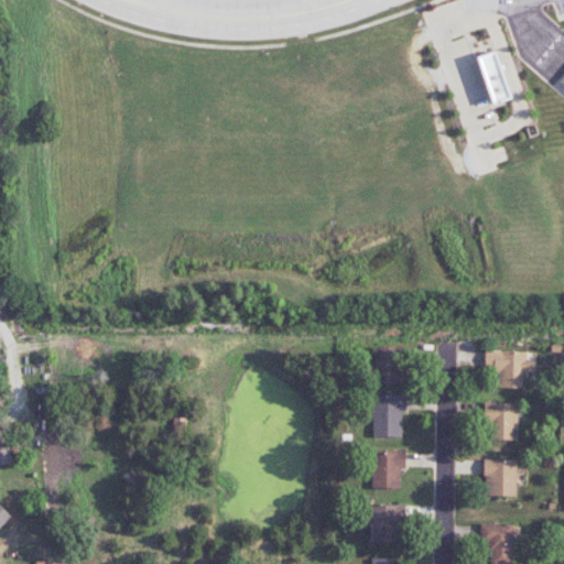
[(477,57),(494,105),(512,98),(496,51),(477,57)]
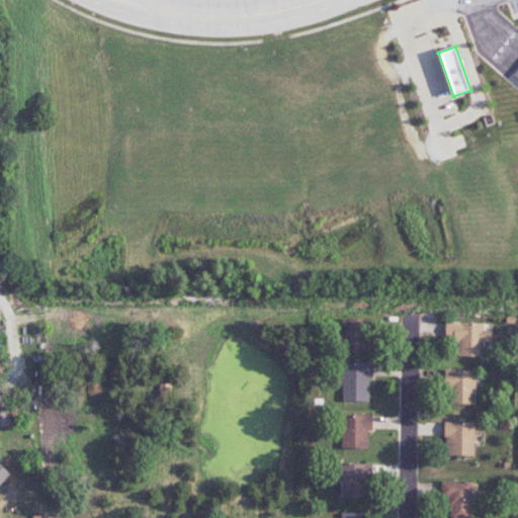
[(371,353),(372,319),(343,319),(342,353),(371,353)]
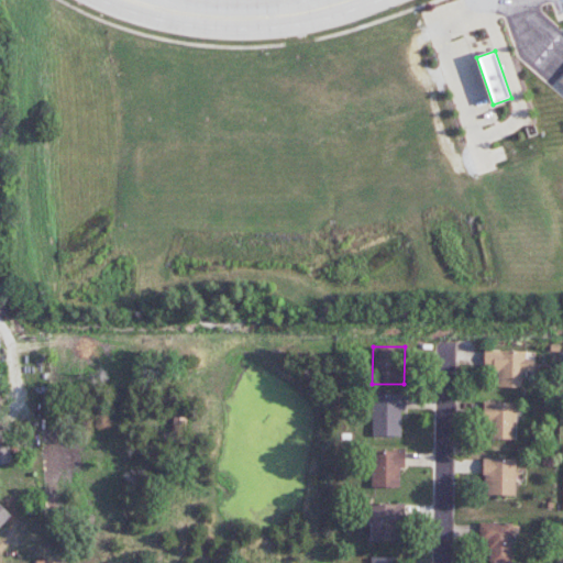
[(526,372),(533,372),(533,359),(526,359),(527,351),(484,350),(484,368),(496,368),(496,387),(526,387),(526,372)]
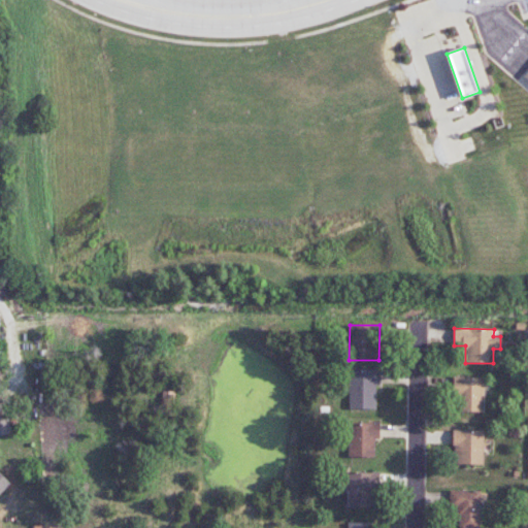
[(350,369),(349,409),(375,409),(375,386),(380,386),(381,369),(350,369)]
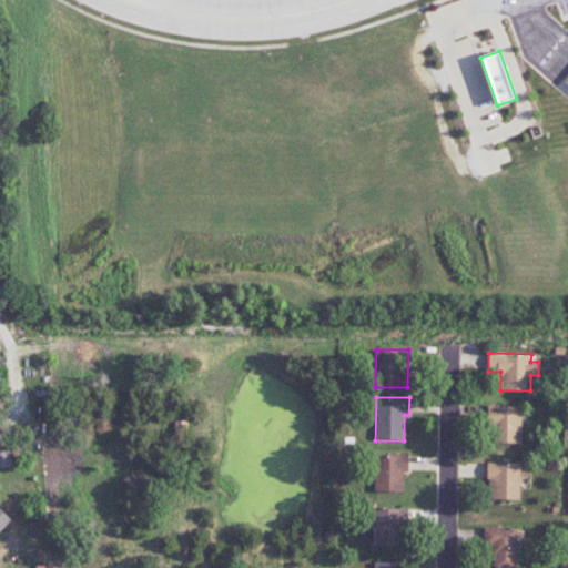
[(520,444),(521,406),(490,406),(489,443),(520,444)]
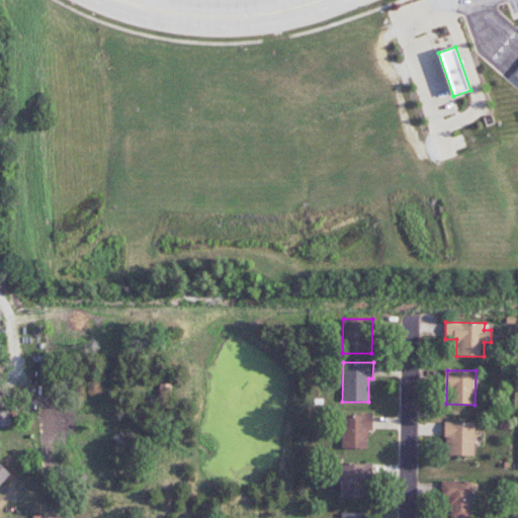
[(0,426),(9,426),(7,401),(0,401),(0,426)]
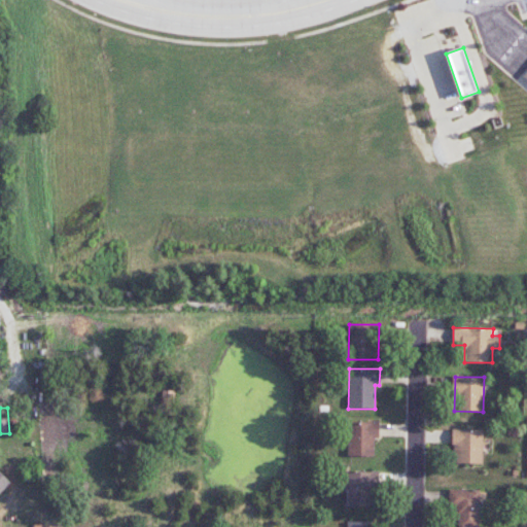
[(374,457),(374,438),(379,438),(379,421),(349,421),(348,456),(374,457)]
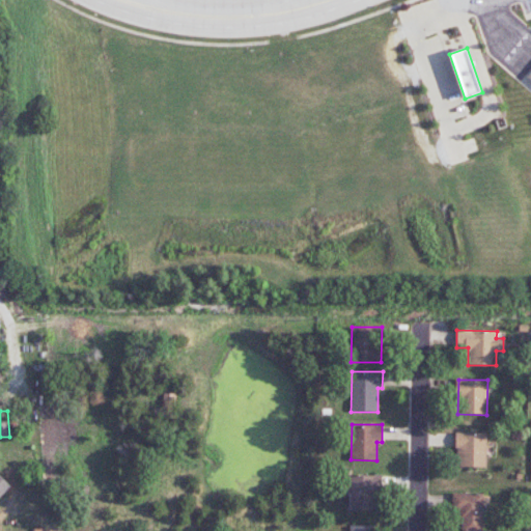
[(486,432),(455,432),(455,467),(485,467),(486,432)]
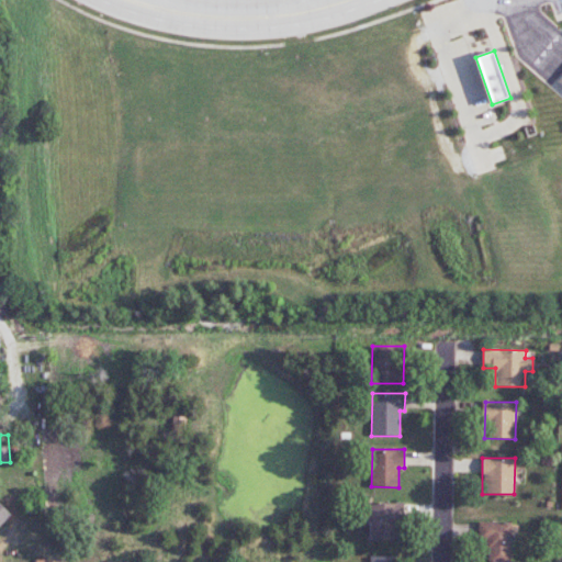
[(395,540),(395,523),(403,523),(403,504),(369,503),(369,540),(395,540)]
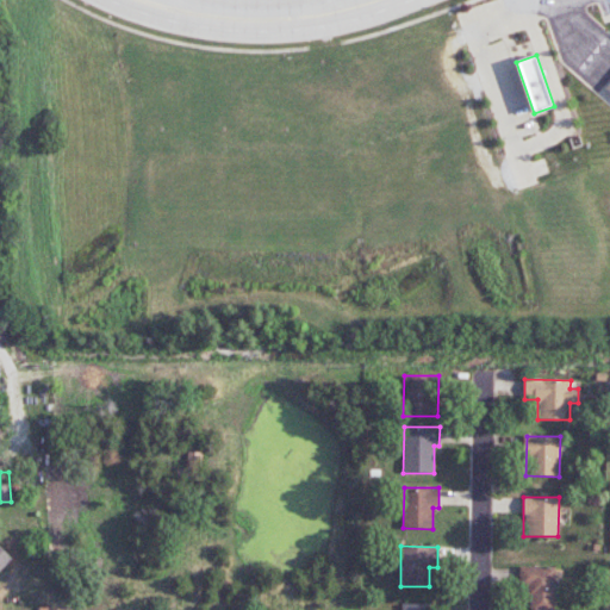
[(553,609),(554,567),(524,566),(523,609),(553,609)]
